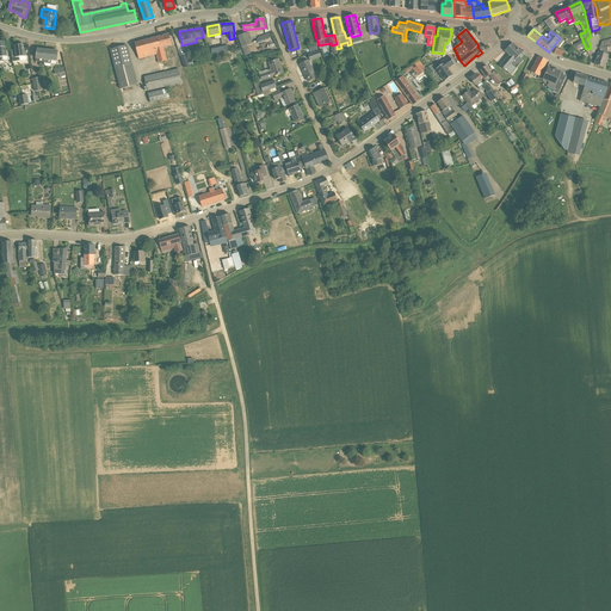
[(248,32),(238,36),(245,57),(251,55),(247,47),(253,44),(248,32)]
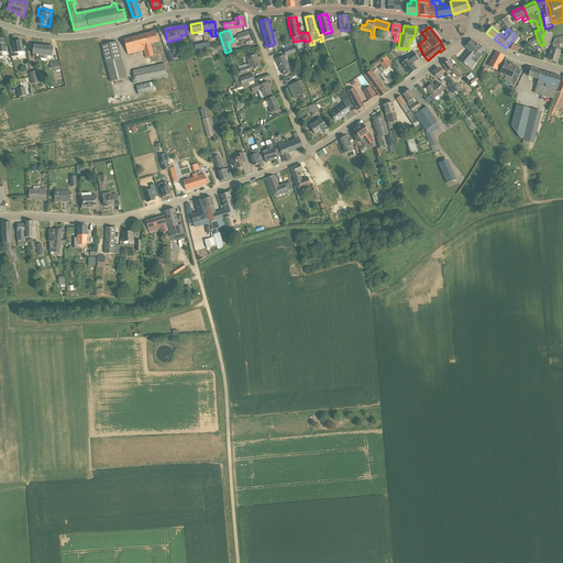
[(151,44),(158,42),(155,32),(124,40),(128,55),(144,51),(146,58),(154,56),(151,44)]
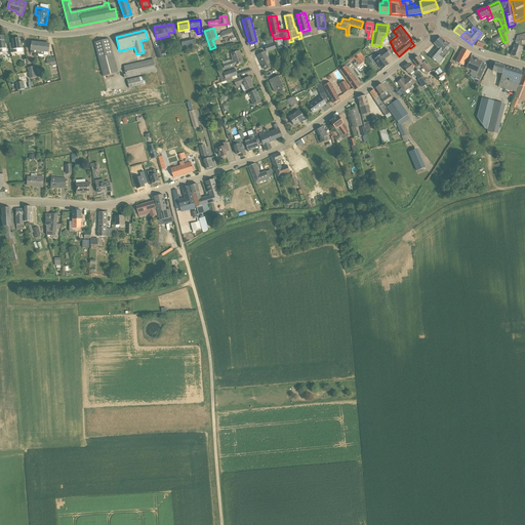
[(519,41),(524,39),(524,33),(517,36),(516,41),(519,41)]
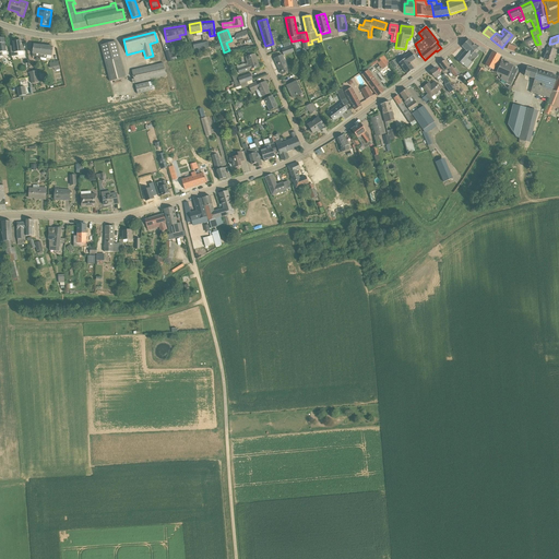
[(11,46),(10,46),(12,57),(19,56),(18,52),(24,51),(23,47),(22,47),(21,42),(21,40),(20,40),(15,39),(14,42),(13,42),(13,43),(13,46),(14,47),(11,48),(11,46)]
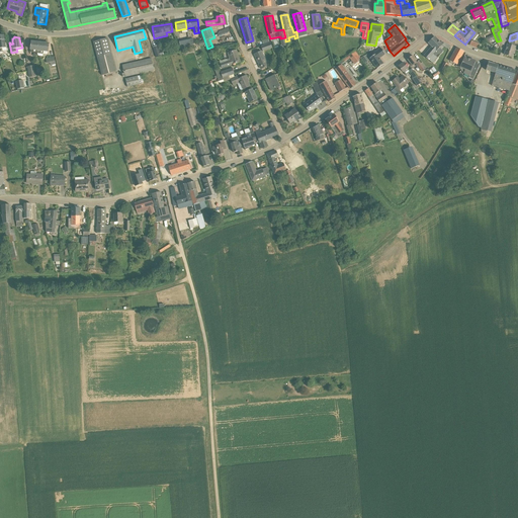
[(443,46),(440,42),(434,36),(428,42),(432,47),(424,56),(429,60),(429,61),(436,52),(443,46)]
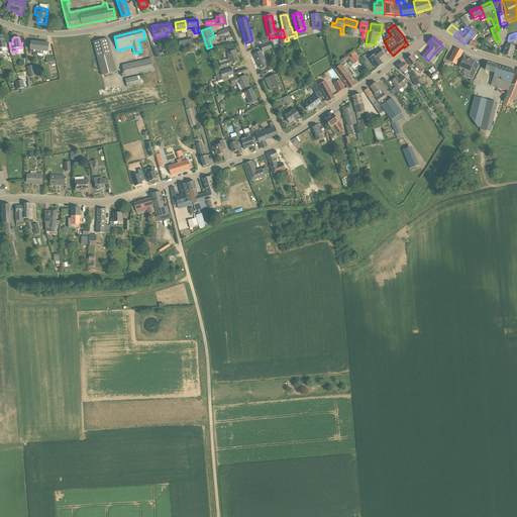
[(116,72),(107,38),(93,41),(102,76),(116,72)]
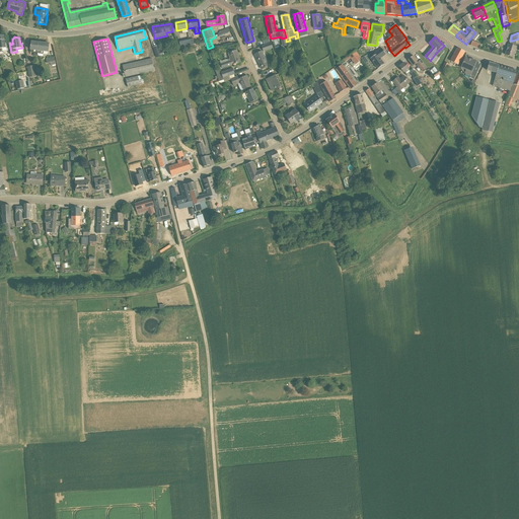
[(191,40),(179,42),(180,47),(187,46),(188,48),(192,47),(192,45),(191,40)]
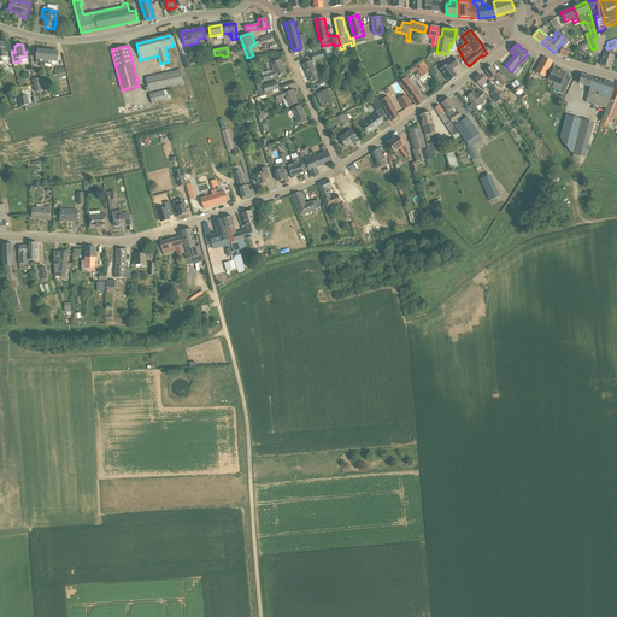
[(569,57),(571,51),(563,47),(559,54),(569,57)]
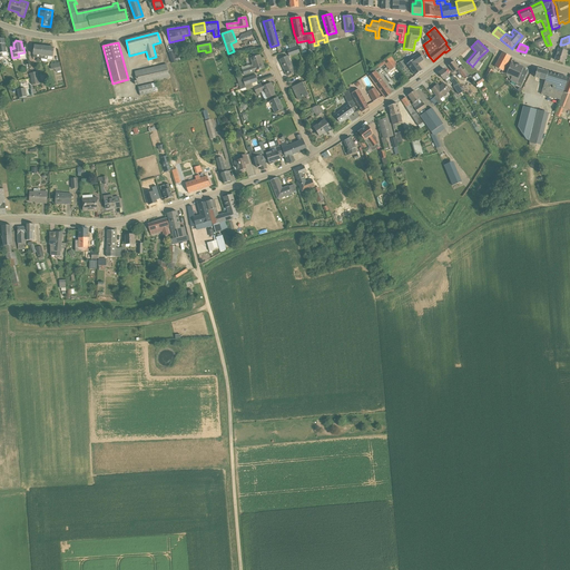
[(42,47),(35,46),(33,58),(38,58),(37,62),(41,62),(41,59),(42,47)]
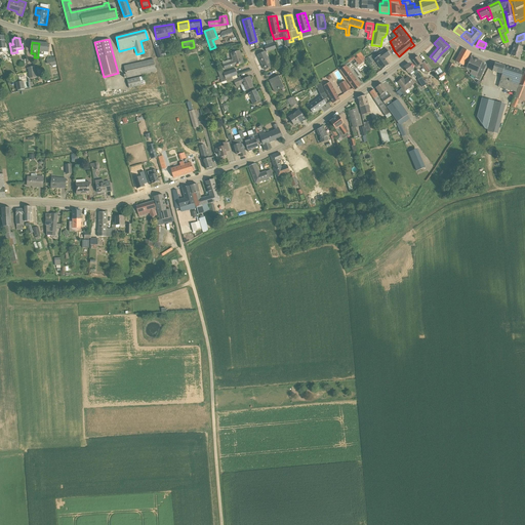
[(50,44),(39,43),(38,54),(43,55),(44,51),(49,52),(50,44)]
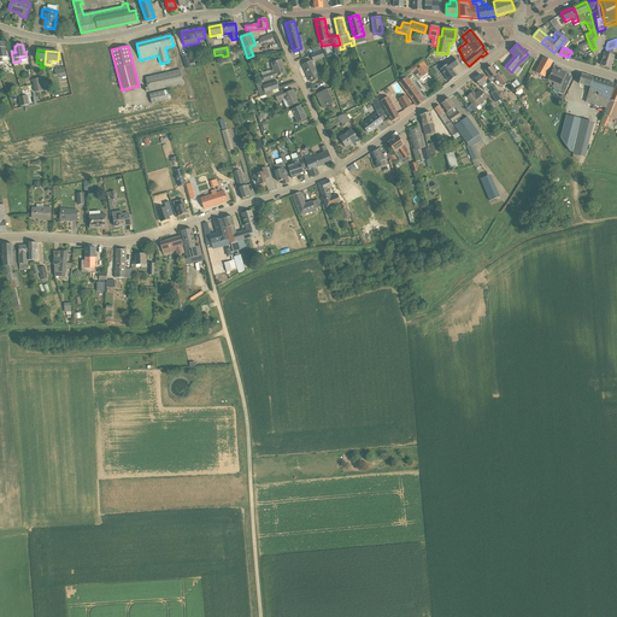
[(324,58),(322,51),(311,56),(313,62),(324,58)]
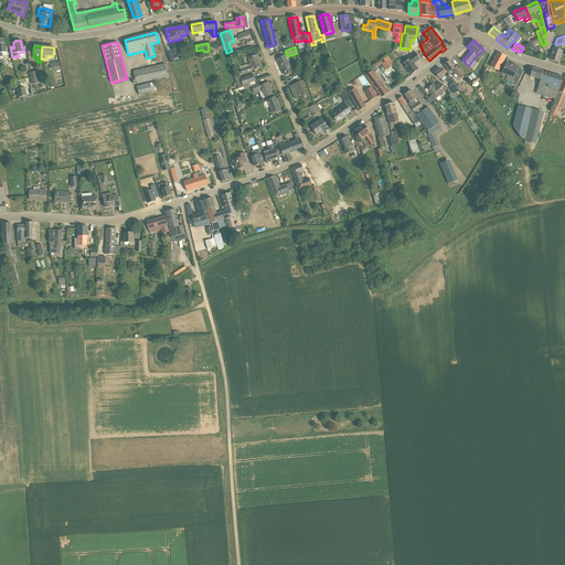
[(563,51),(554,49),(550,60),(558,63),(563,51)]
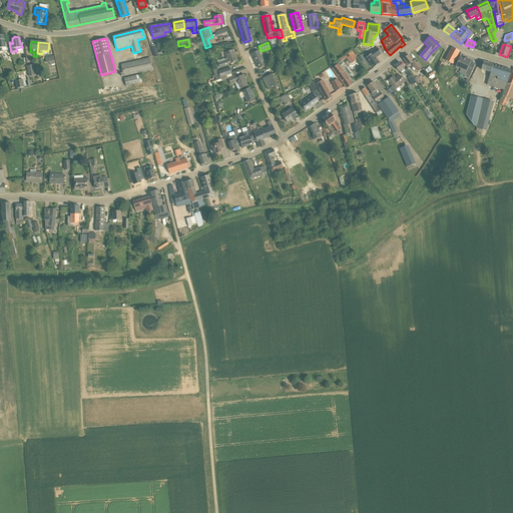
[(156,45),(151,46),(154,57),(162,55),(160,50),(158,51),(156,45)]
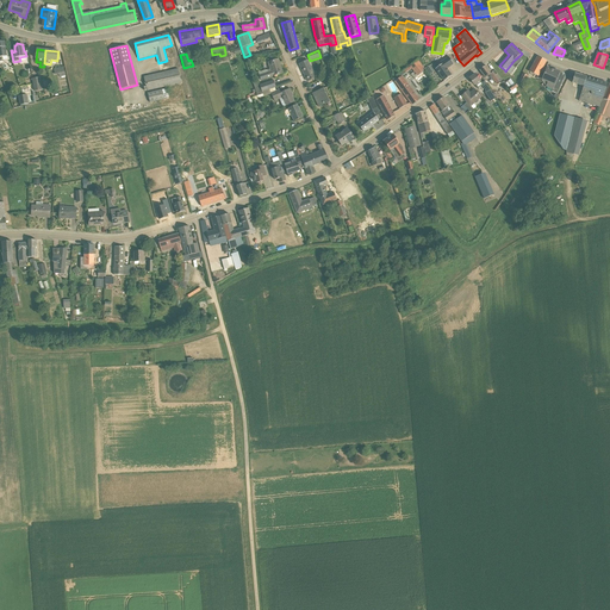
[(452,76),(447,69),(454,64),(453,62),(448,56),(437,64),(439,66),(435,69),(441,76),(444,81),(452,76)]
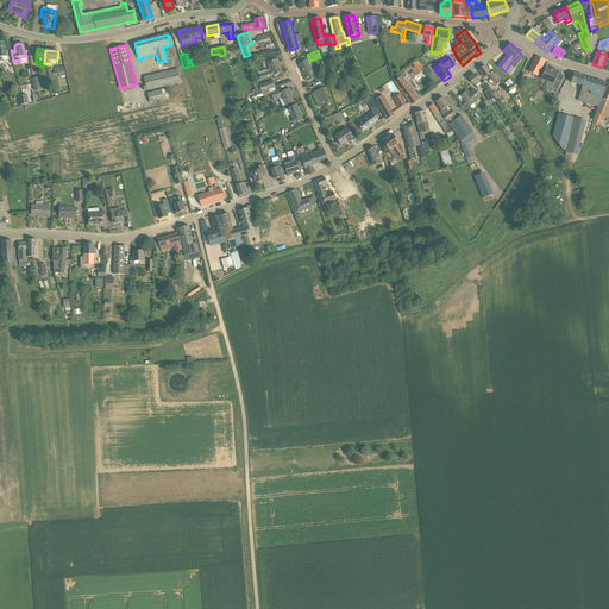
[(537,76),(546,61),(537,56),(528,71),(533,74),(537,76)]
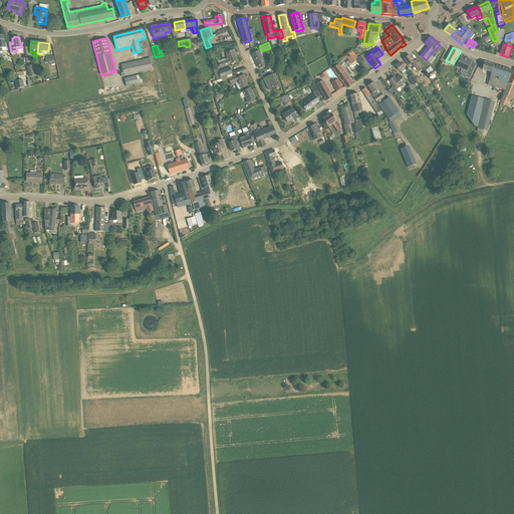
[(238,61),(234,50),(231,51),(228,52),(226,52),(228,58),(226,59),(226,61),(219,63),(220,67),(238,61)]
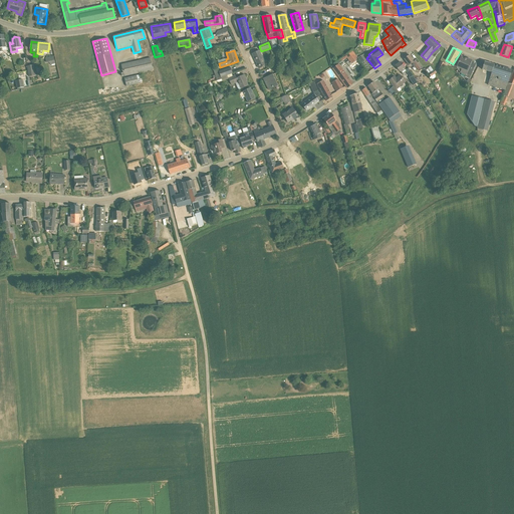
[(259,51),(252,54),(259,68),(266,65),(259,51)]
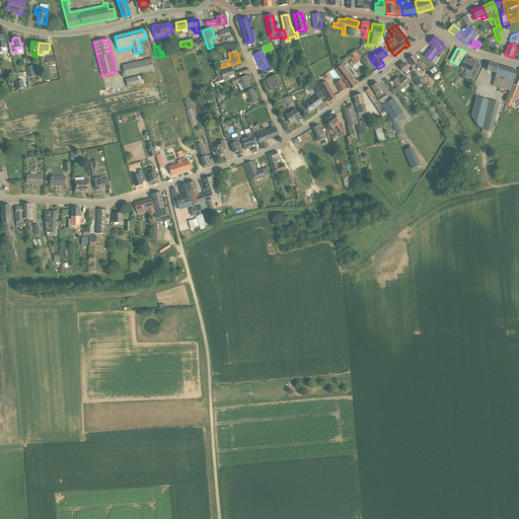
[(356,52),(349,57),(355,65),(362,60),(356,52)]
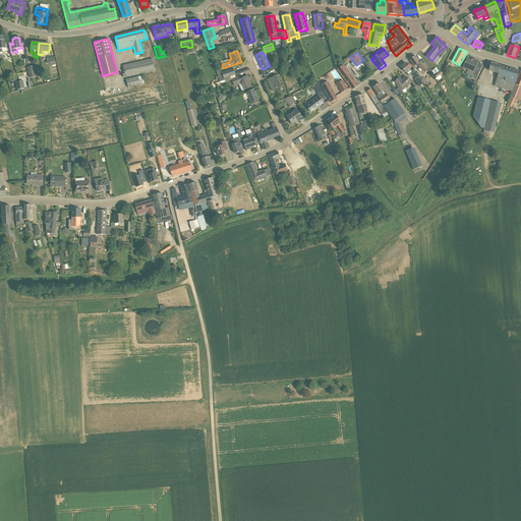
[(422,60),(420,61),(419,59),(418,60),(415,56),(410,60),(415,67),(417,65),(419,67),(420,67),(424,72),(428,68),(422,60)]
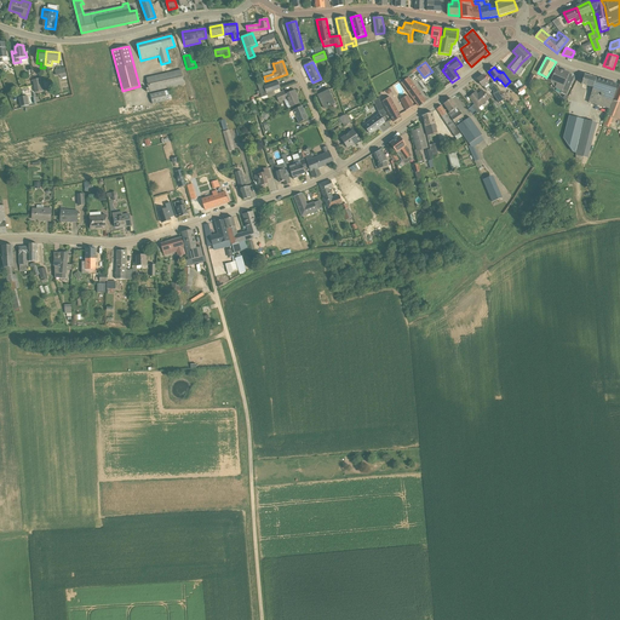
[(65,68),(55,70),(56,75),(58,75),(59,75),(59,76),(61,76),(61,79),(67,78),(65,68)]
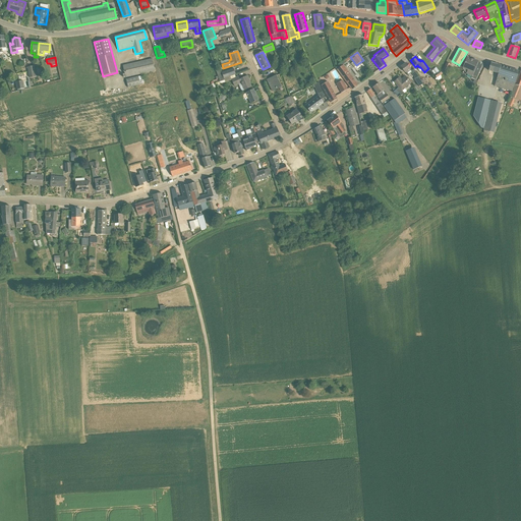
[(467,74),(469,75),(472,76),(478,62),(467,58),(463,68),(463,69),(467,74)]
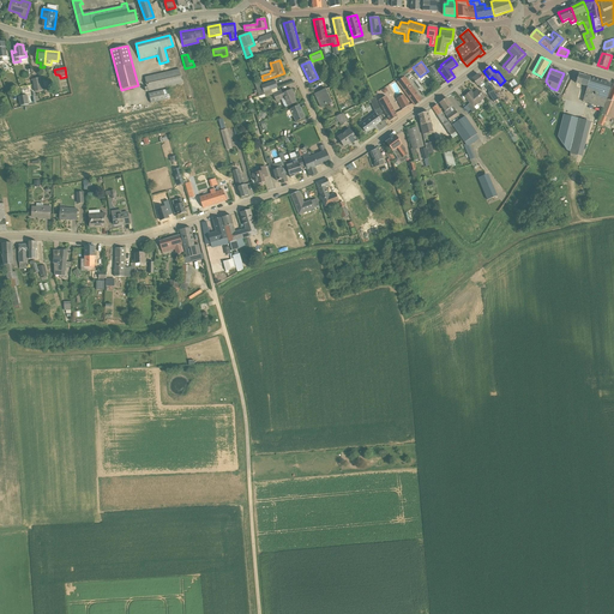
[(180,70),(145,78),(148,91),(182,84),(180,70)]
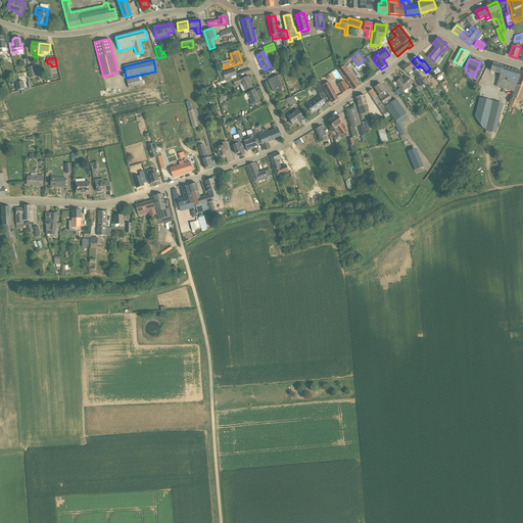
[(453,65),(448,62),(444,69),(449,72),(453,65)]
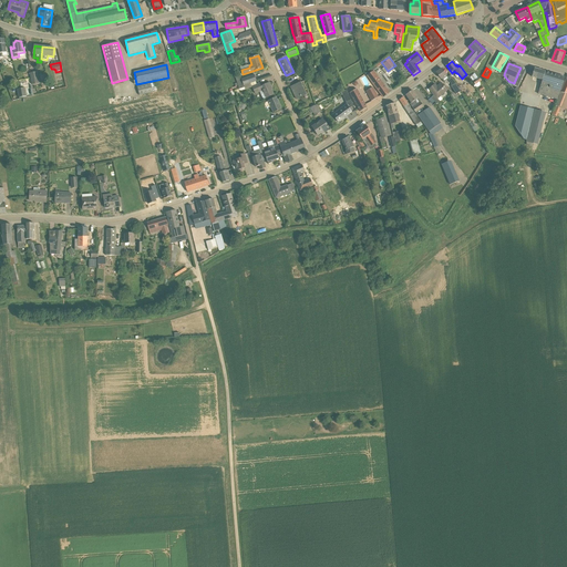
[(514,83),(514,85),(518,88),(518,85),(519,85),(521,82),(525,70),(521,68),(514,83)]
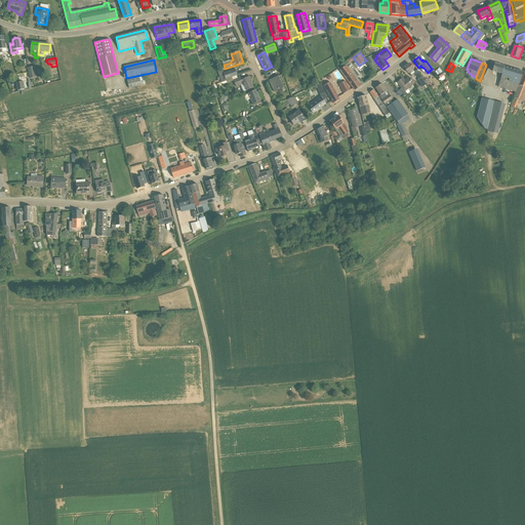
[(418,72),(417,70),(415,72),(409,64),(404,68),(408,73),(409,73),(411,76),(415,74),(418,79),(417,80),(422,87),(425,86),(426,88),(428,87),(421,77),(418,72)]
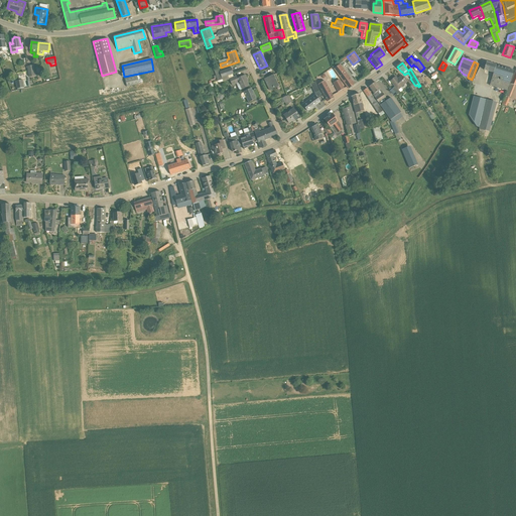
[(513,75),(514,71),(486,62),(484,70),(494,73),(490,86),(507,91),(510,84),(513,75)]
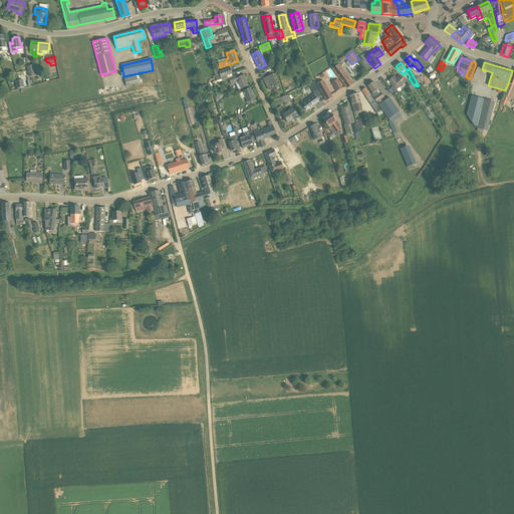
[(338,64),(338,65),(336,63),(331,67),(347,88),(353,84),(338,64)]
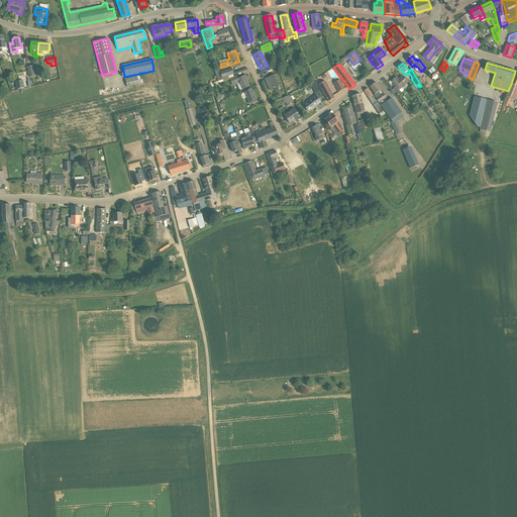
[(233,74),(232,69),(220,72),(219,70),(215,71),(218,81),(223,80),(222,78),(228,76),(233,74)]
